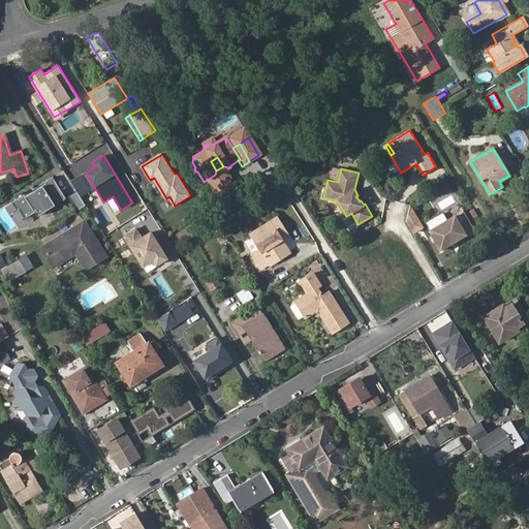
[(76,193),(88,189),(84,175),(72,179),(76,193)]
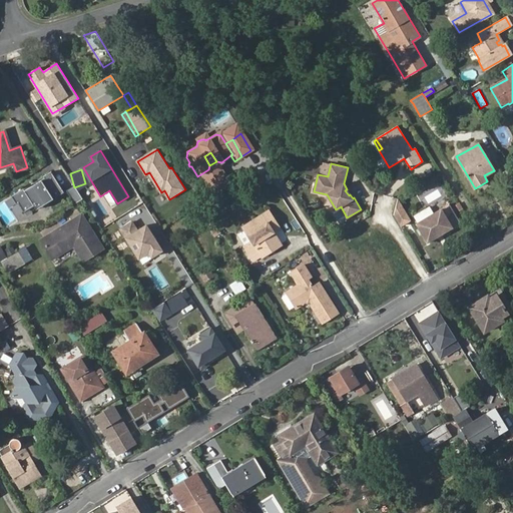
[(53,174),(14,198),(23,212),(35,205),(38,208),(64,192),(53,174)]
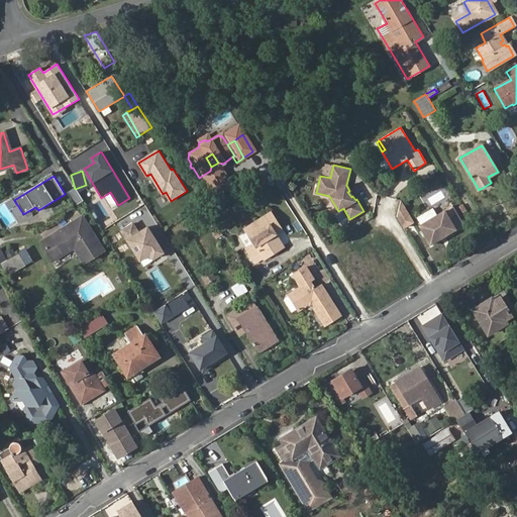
[(76,188),(68,190),(74,205),(82,203),(76,188)]
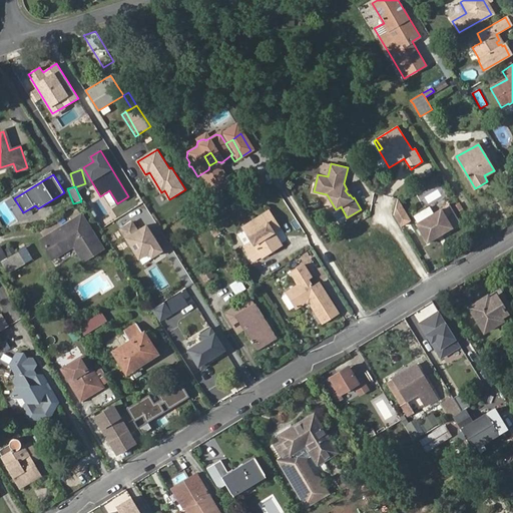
[(397,200),(394,214),(401,226),(411,220),(397,200)]
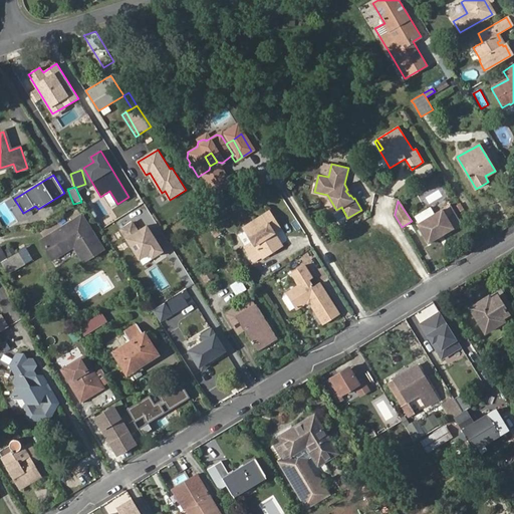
[(451,206),(419,226),(430,243),(454,229),(453,228),(461,223),(451,206)]
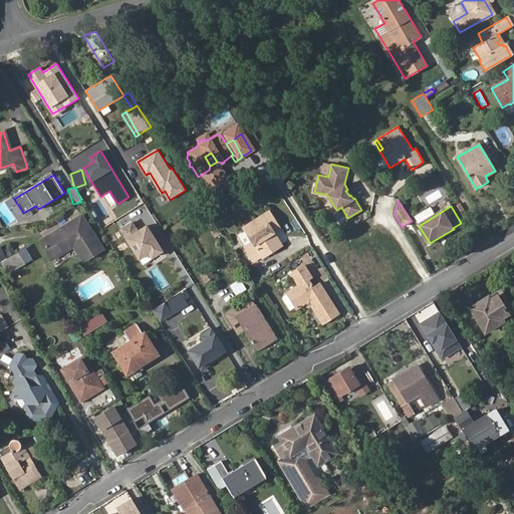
[(268,212),(243,228),(252,242),(244,247),(253,261),(261,256),(260,255),(269,249),(271,253),(281,246),(275,236),(271,230),(277,226),(268,212)]
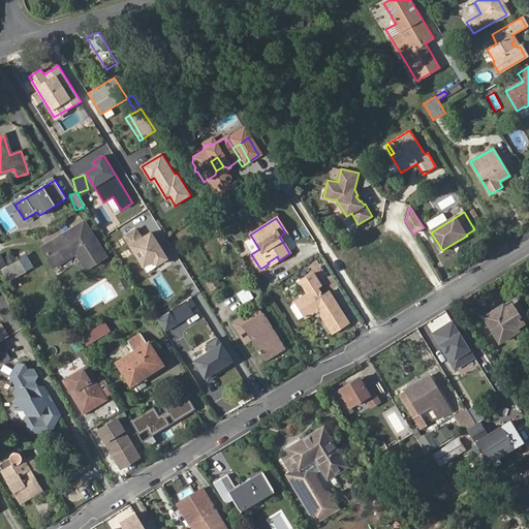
[(84,223),(41,250),(54,269),(74,254),(86,271),(105,258),(84,223)]
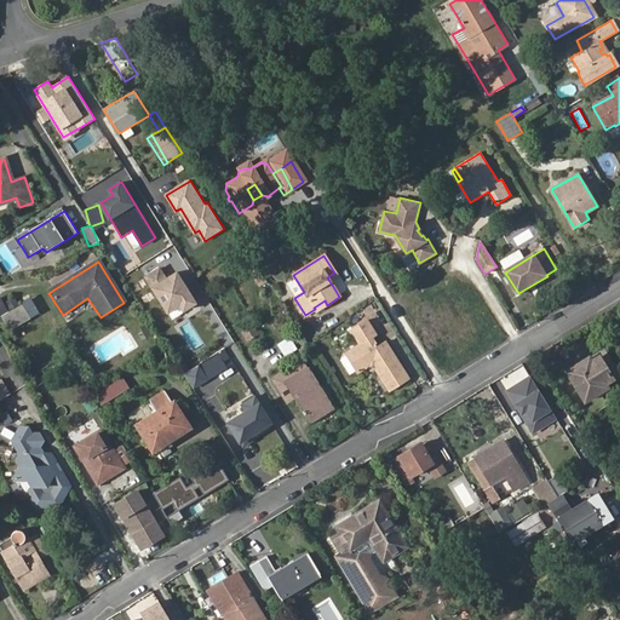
[(160,268),(145,276),(168,313),(182,305),(185,311),(197,303),(178,271),(167,279),(160,268)]
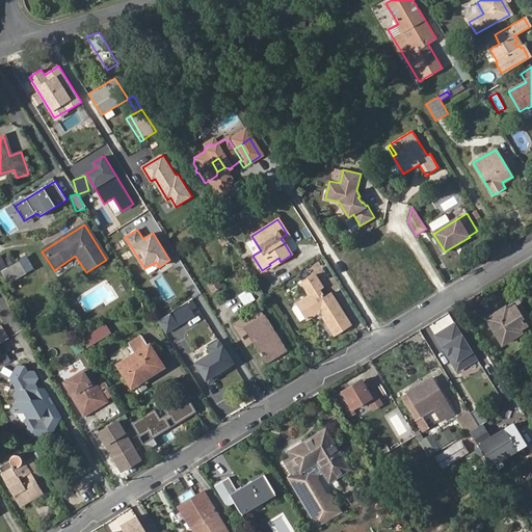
[(287,234),(281,238),(285,244),(290,239),(287,234)]
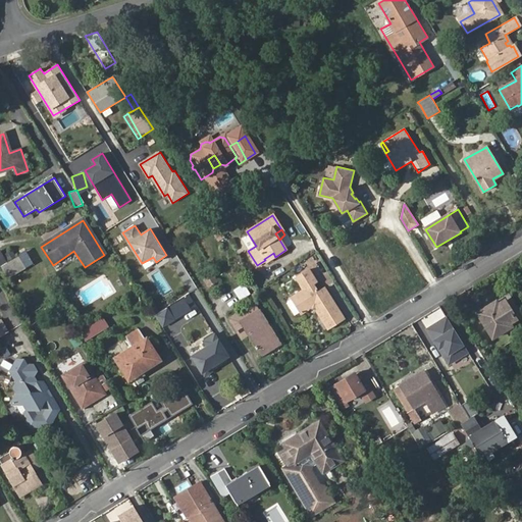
[(273,253),(264,259),(265,260),(266,262),(275,257),(273,253)]
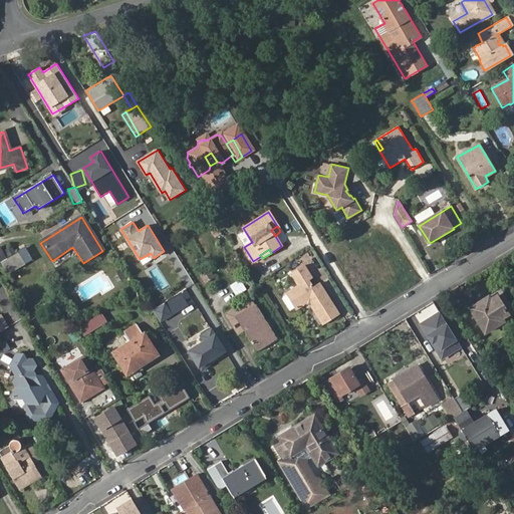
[(1,262),(8,274),(25,263),(18,252),(1,262)]
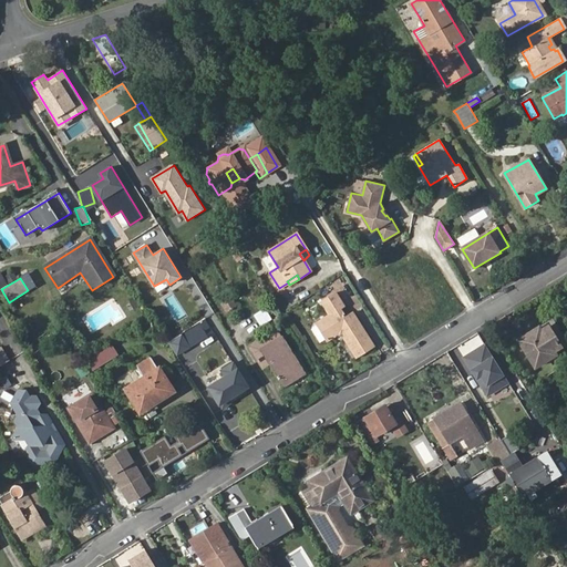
[(334,336),(341,337),(354,358),(372,346),(350,312),(343,317),(338,309),(342,306),(333,292),(319,302),(327,315),(313,323),(326,342),(334,336)]
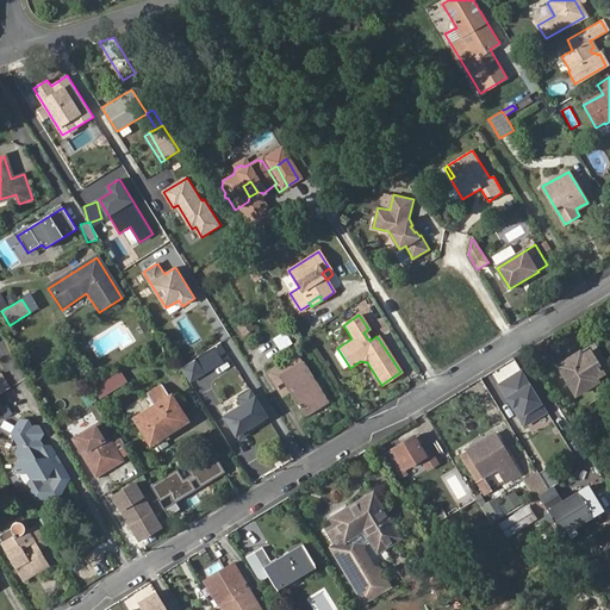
[(603,372),(590,350),(584,354),(582,350),(558,365),(576,393),(597,380),(595,377),(603,372)]
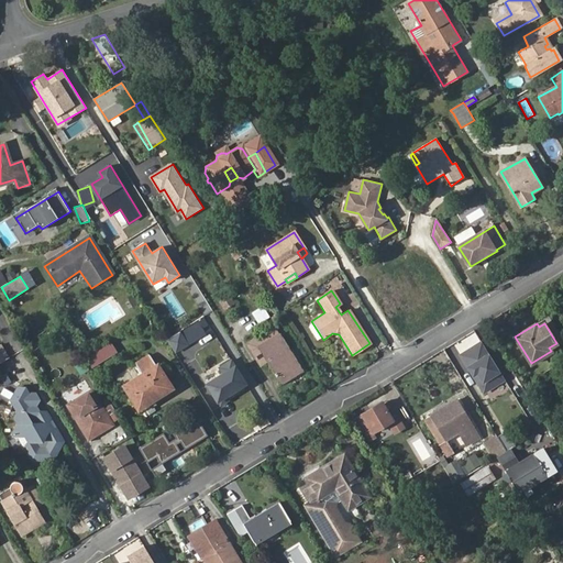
[(275,326),(246,343),(261,366),(268,362),(283,385),(301,373),(290,355),(293,354),(280,333),(275,326)]
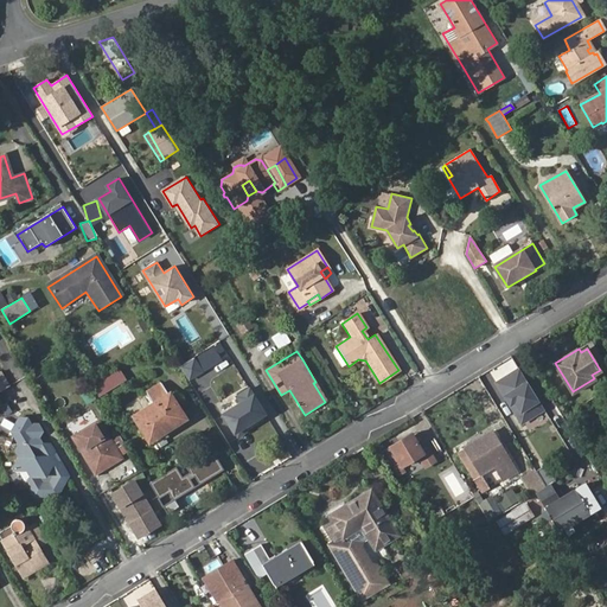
[(497,382),(522,422),(544,408),(519,368),(497,382)]
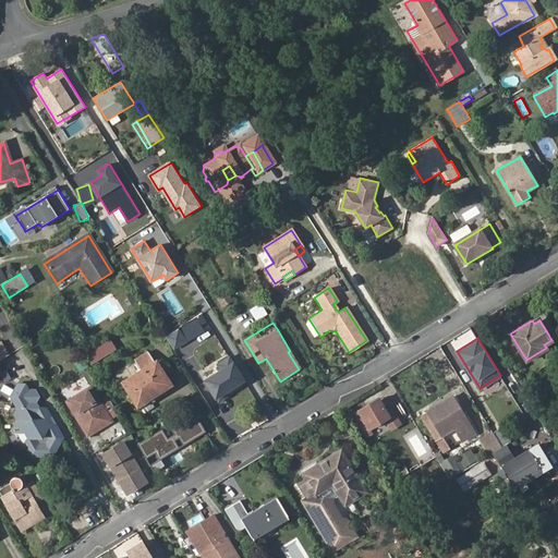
[(0,339),(0,359),(9,353),(0,339)]
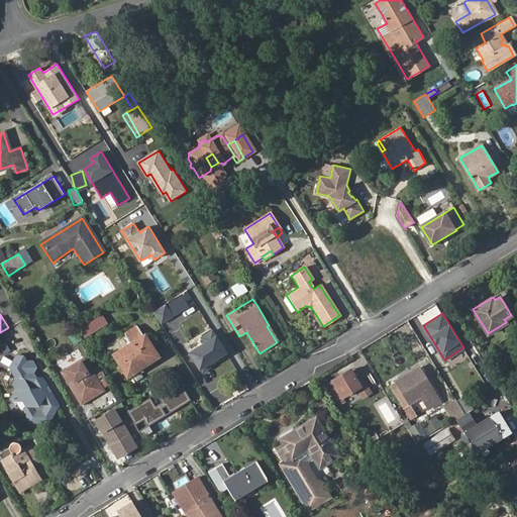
[(100,316),(79,329),(85,339),(106,325),(100,316)]
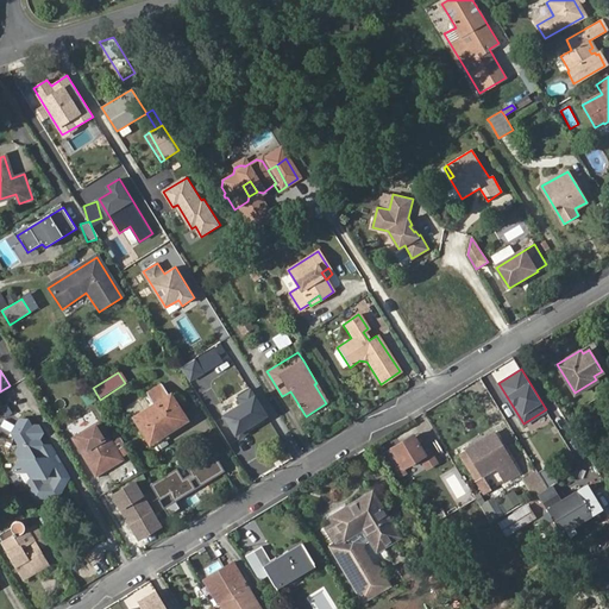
[(171,431),(184,422),(179,413),(181,412),(171,395),(170,396),(162,384),(148,394),(155,406),(136,418),(142,427),(146,425),(152,435),(169,426),(171,431)]
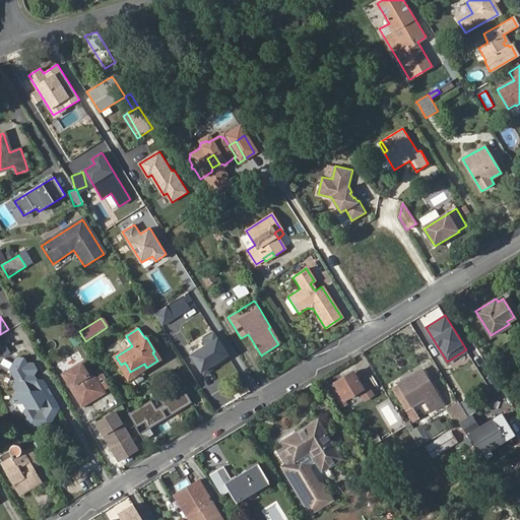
[(214,333),(203,339),(207,345),(192,354),(202,371),(229,354),(214,333)]
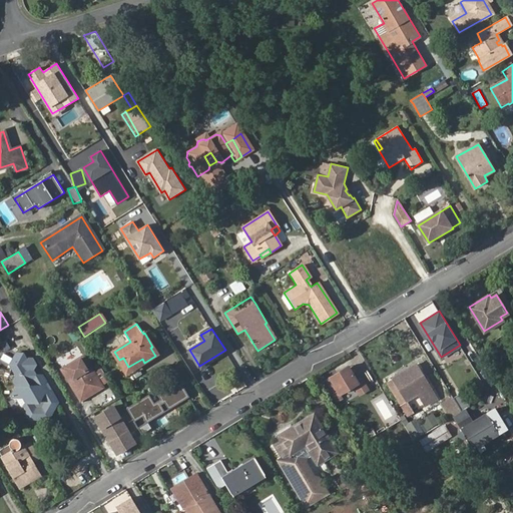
[(72,342),(80,338),(76,330),(68,334),(72,342)]
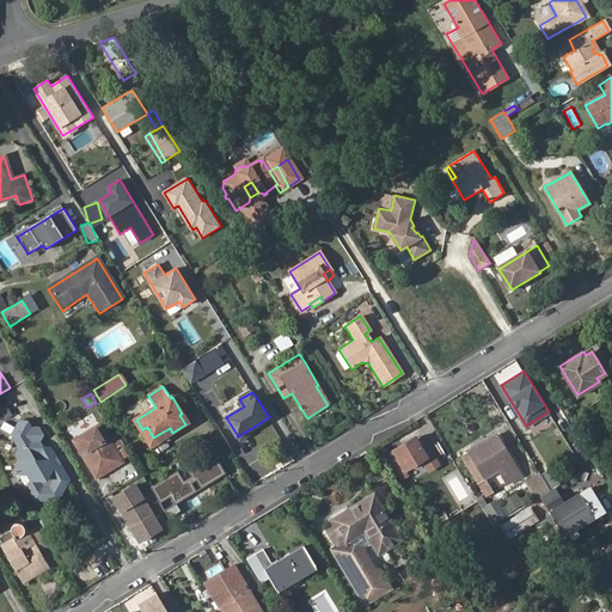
[(6,407),(0,409),(0,423),(13,417),(6,407)]
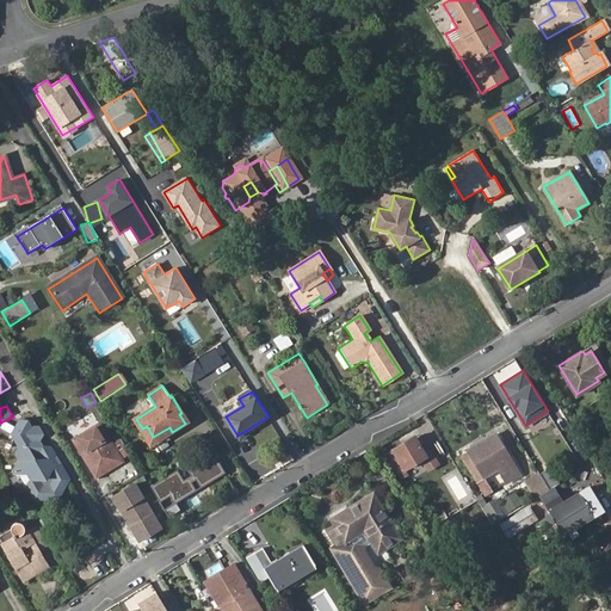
[(29,420),(22,419),(17,429),(20,433),(17,440),(20,448),(16,455),(19,461),(13,470),(16,474),(28,474),(31,481),(28,486),(31,492),(37,492),(42,499),(51,499),(55,493),(62,493),(67,486),(62,480),(66,474),(61,466),(55,466),(51,460),(55,455),(50,446),(43,446),(41,440),(43,434),(39,427),(32,427),(29,420)]
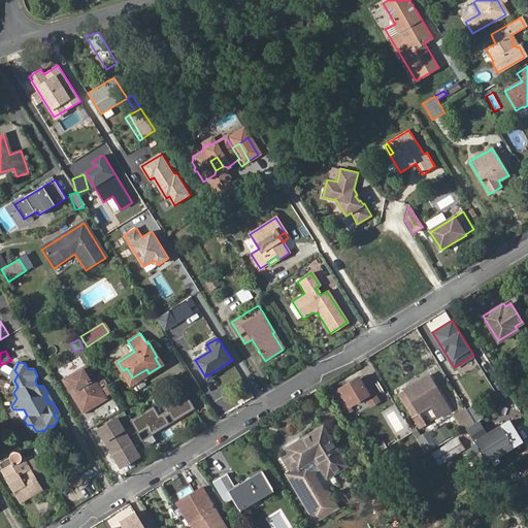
[(131,384),(149,373),(146,369),(132,377),(127,368),(123,370),(131,384)]
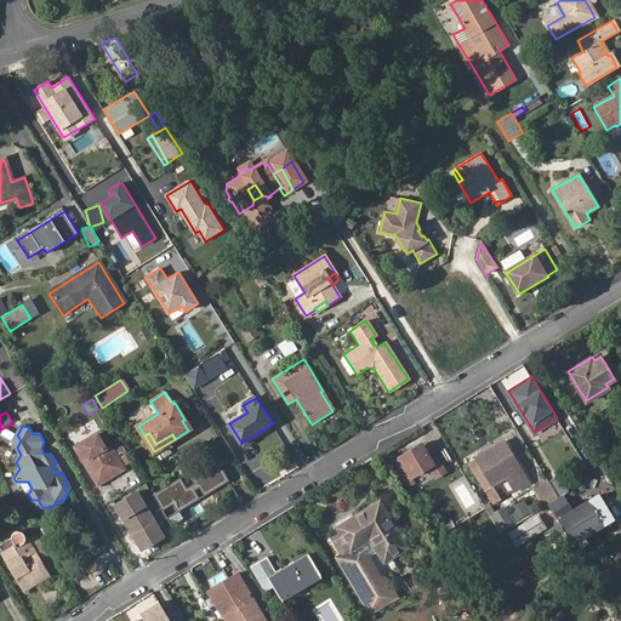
[(104,434),(79,450),(97,480),(112,472),(114,477),(125,469),(104,434)]
